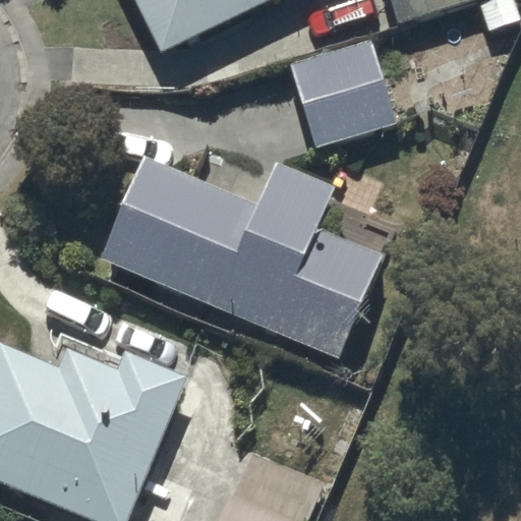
[(139,0),(164,49),(265,0),(139,0)]
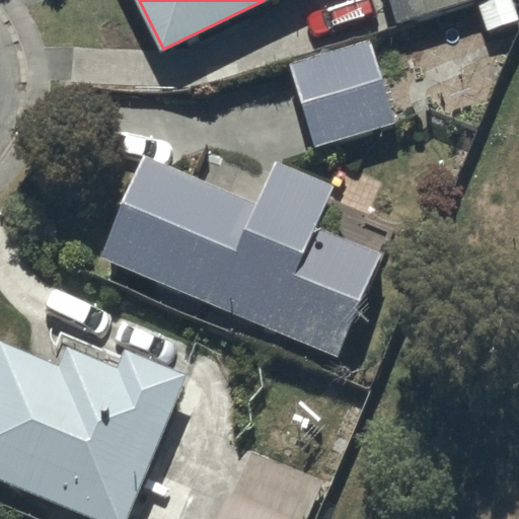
[(390,0),(396,21),(477,0),(485,28),(518,20),(512,0),(390,0)]
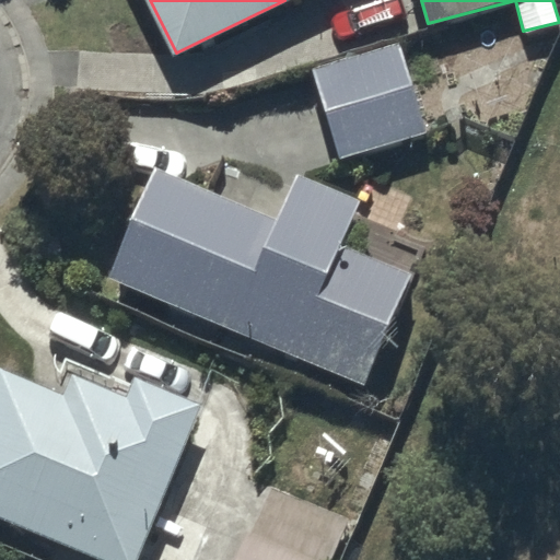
[(403,42),(312,69),(339,156),(426,129),(403,42)]
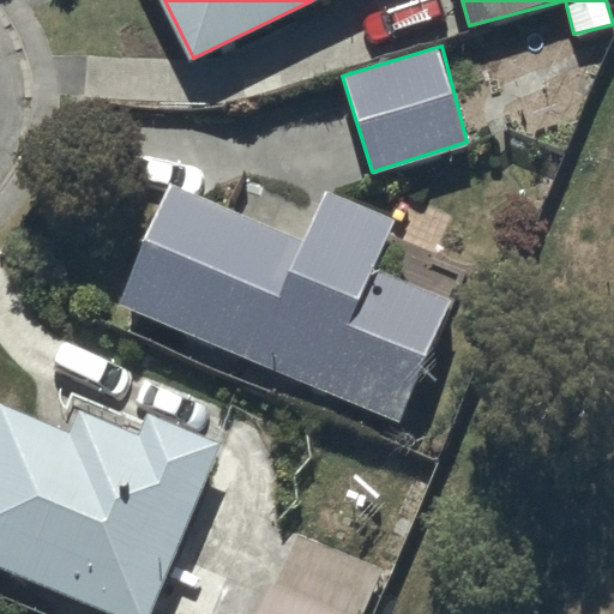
[(172,182),(119,302),(401,417),(449,299),(375,269),(396,218),(326,190),(306,239),(172,182)]
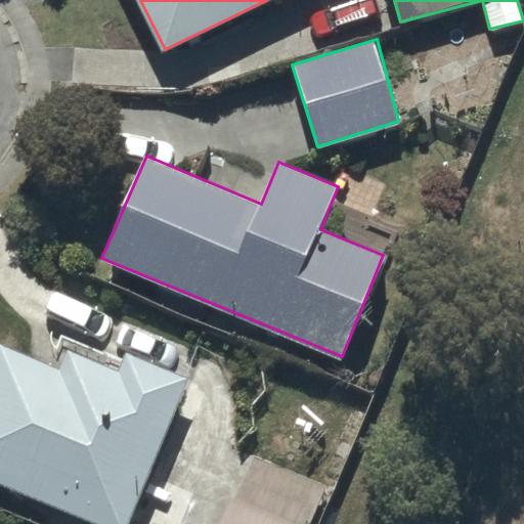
[(0,346),(0,483),(94,523),(128,523),(190,379),(129,352),(121,370),(72,349),(61,373),(0,346)]
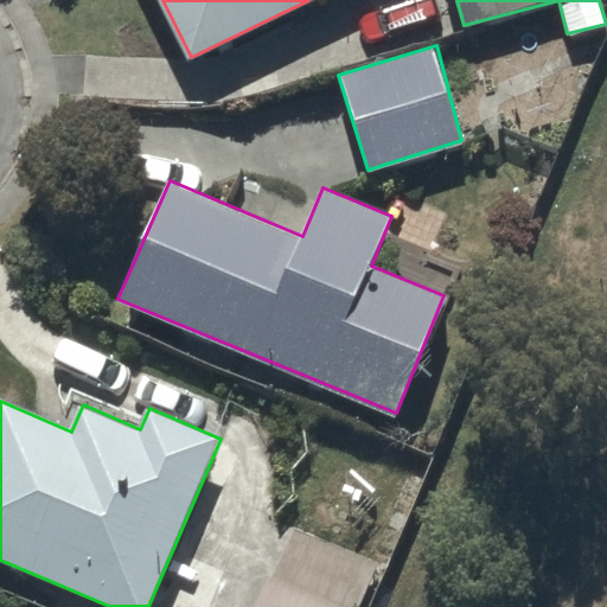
[(358,606),(378,561),(289,523),(255,606),(358,606)]
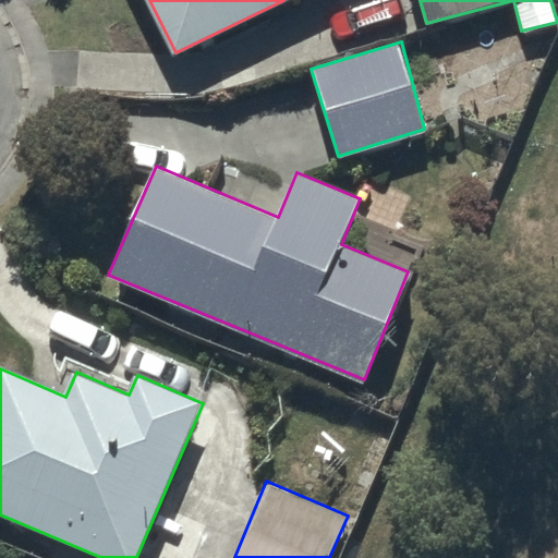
All buildings are outlined.
